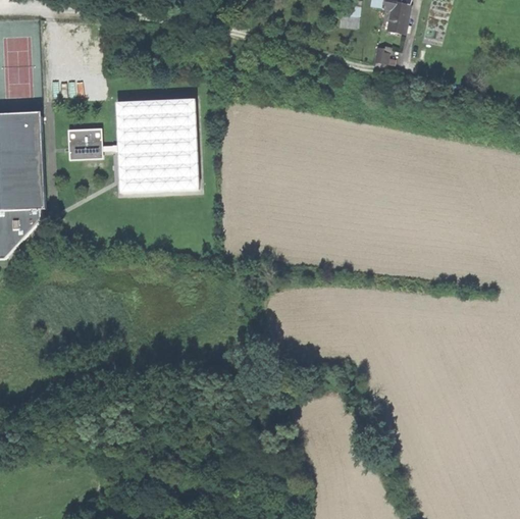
[(355,14),(358,15),(360,0),(340,0),(338,23),(354,27),(355,14)]
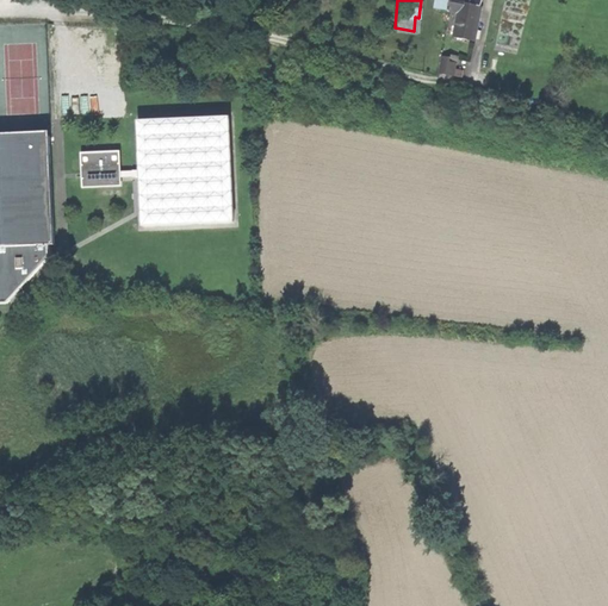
[(461,37),(472,39),(479,0),(435,0),(434,5),(446,10),(457,11),(453,36),(461,37)]
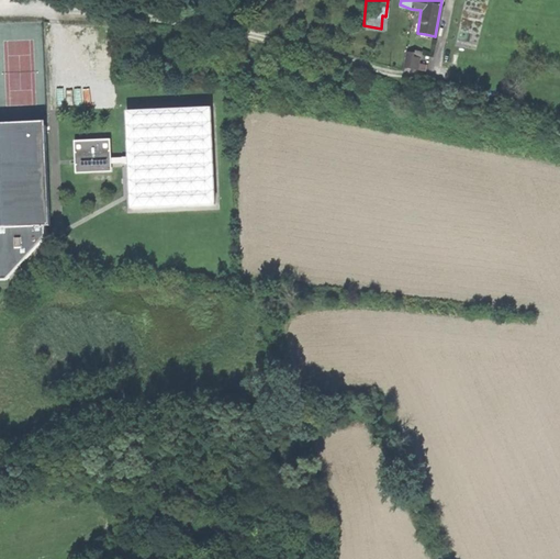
[(413,52),(407,49),(403,65),(415,68),(417,60),(418,56),(413,55),(413,52)]
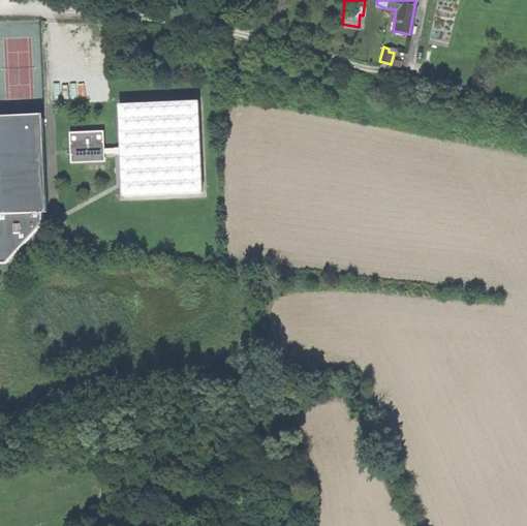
[(118,152),(120,196),(202,193),(197,100),(116,103),(118,146),(118,152)]
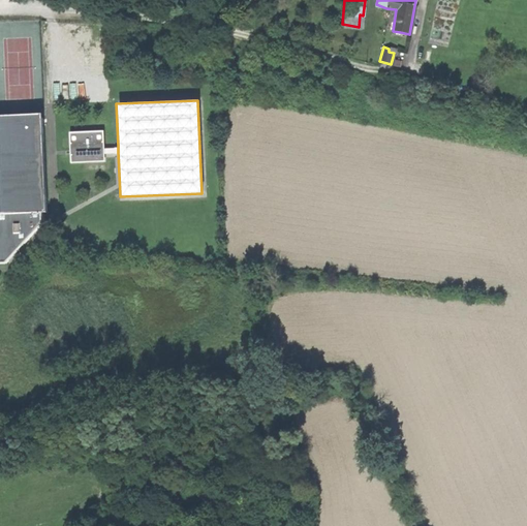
[(0,260),(4,260),(43,218),(43,216),(42,216),(42,210),(45,210),(41,115),(37,112),(0,113),(0,260)]
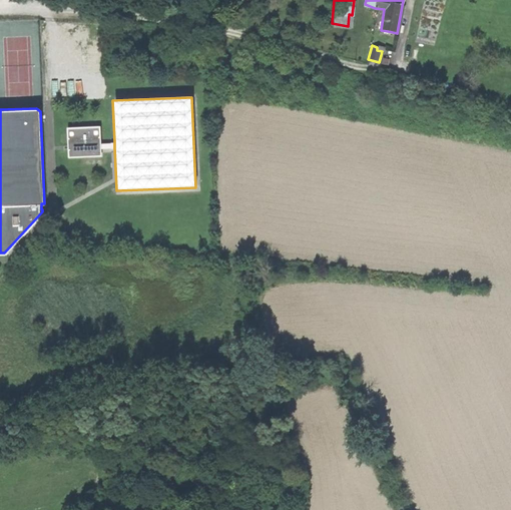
[(67,126),(68,155),(101,155),(101,147),(114,147),(114,141),(100,141),(99,124),(67,126)]
